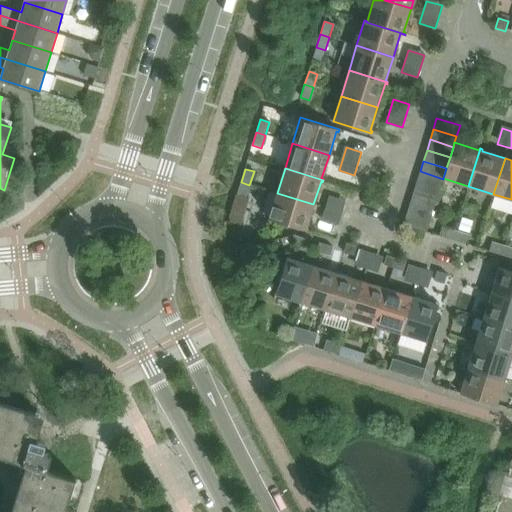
[(439,189),(443,179),(420,171),(416,182),(439,189)]
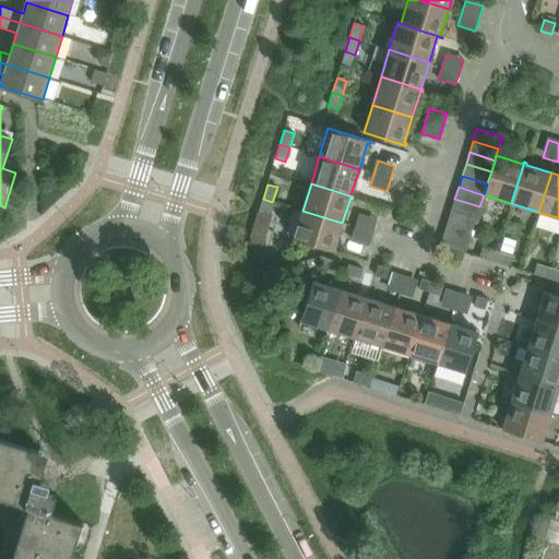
[(268,216),(272,202),(263,199),(259,213),(268,216)]
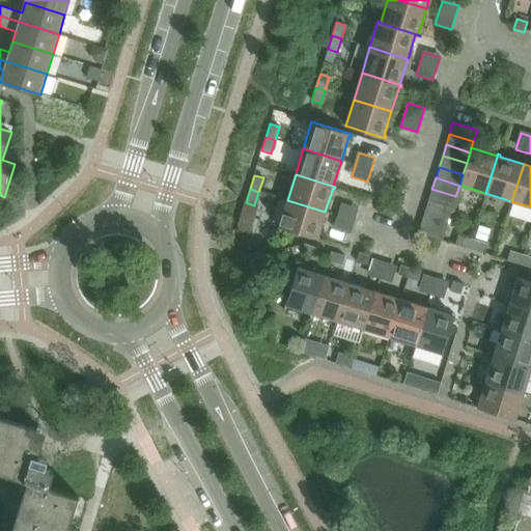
[(452,207),(455,196),(431,189),(428,200),(452,207)]
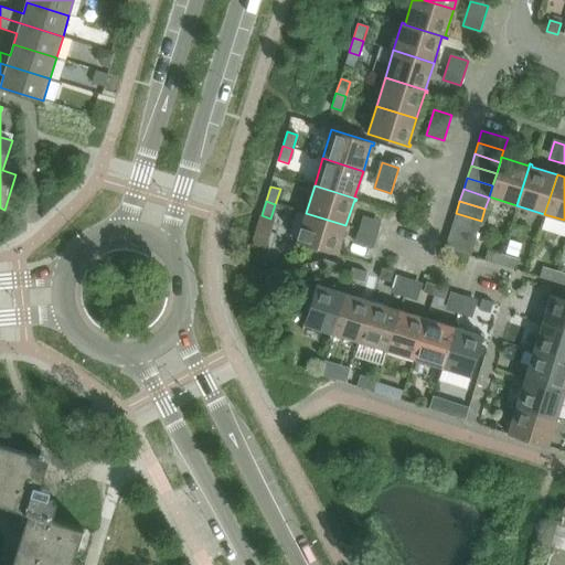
[(338,252),(345,225),(306,213),(297,242),(339,255),(340,252),(338,252)]
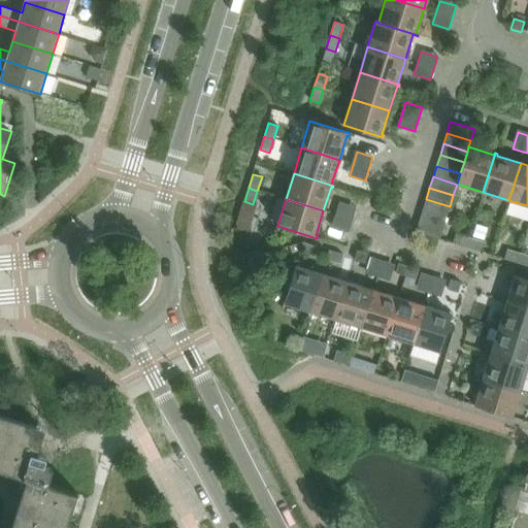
[(447,218),(450,206),(426,199),(423,210),(447,218)]
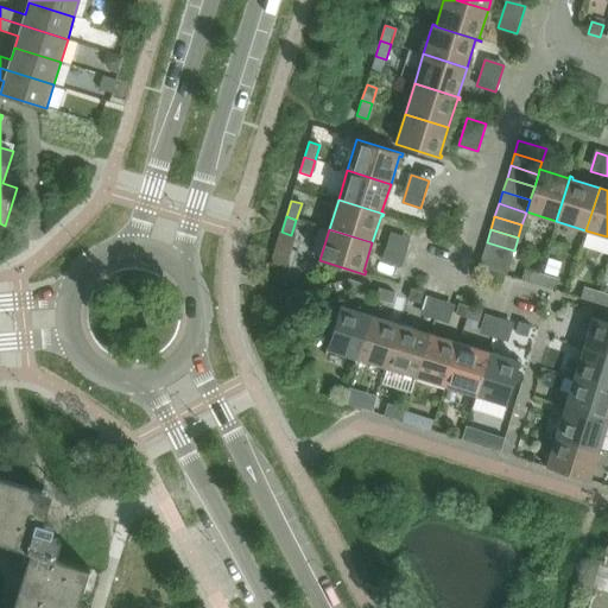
[(391,235),(382,263),(401,268),(410,241),(391,235)]
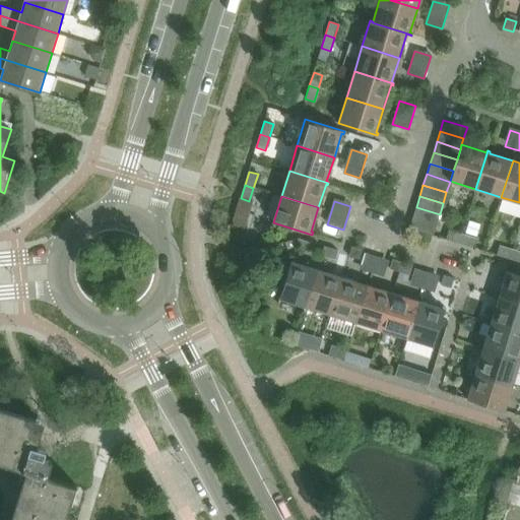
[(436,224),(440,214),(416,207),(412,217),(436,224)]
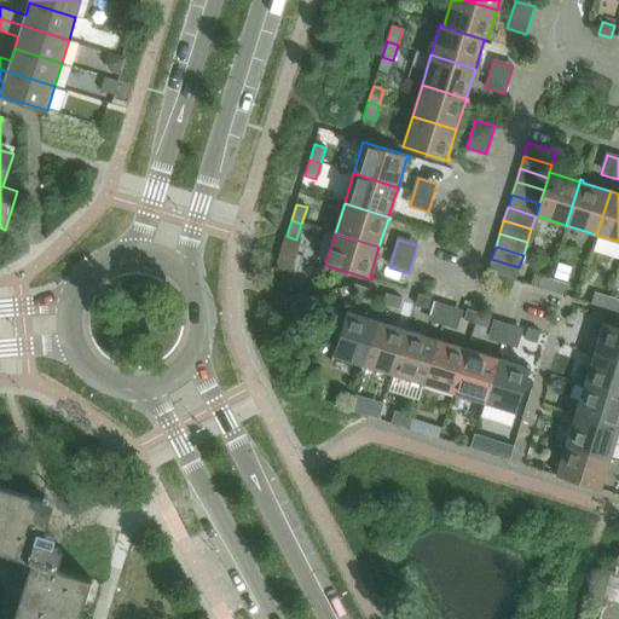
[(515,281),(519,267),(491,259),(487,272),(515,281)]
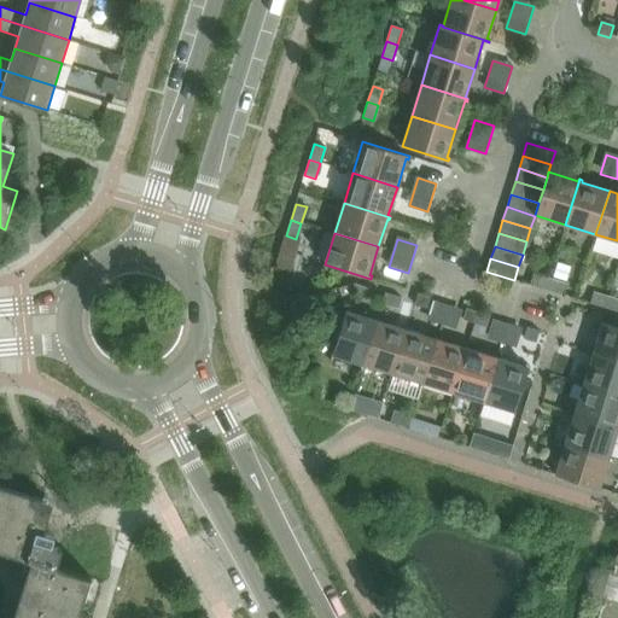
[(546,290),(549,279),(534,274),(530,285),(546,290)]
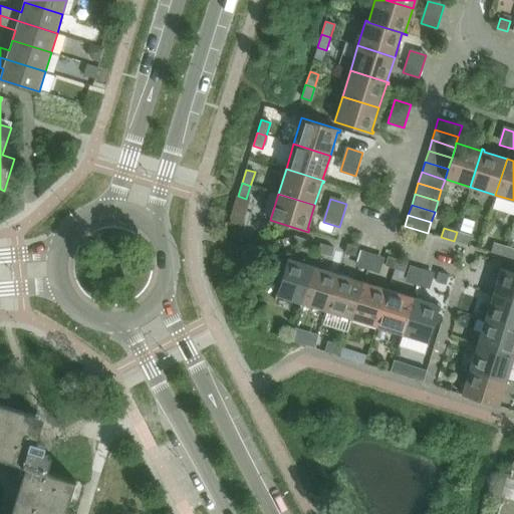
[(467,245),(470,236),(457,232),(454,241),(467,245)]
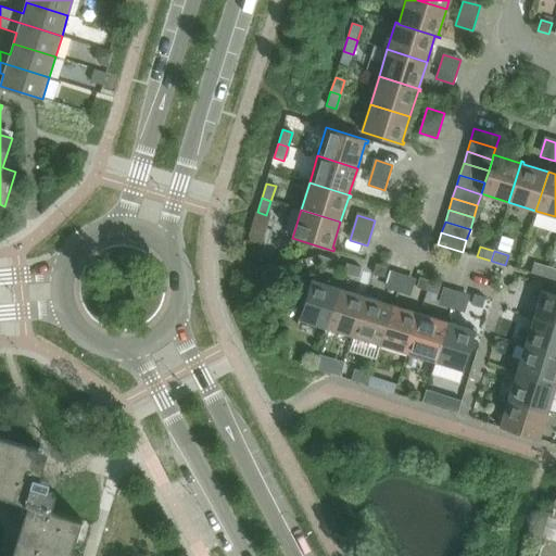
[(330,269),(333,260),(318,255),(316,265),(330,269)]
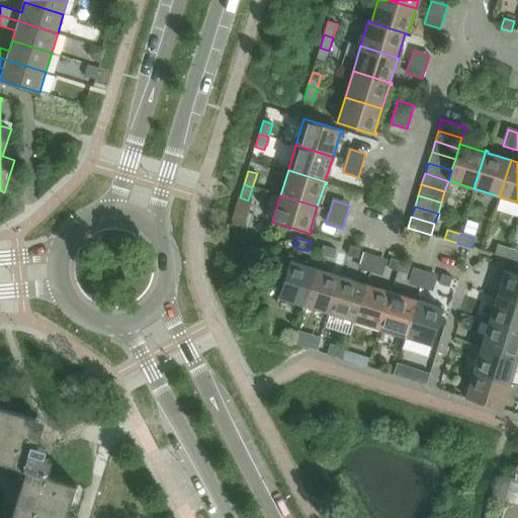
[(334,259),(336,250),(323,246),(320,255),(334,259)]
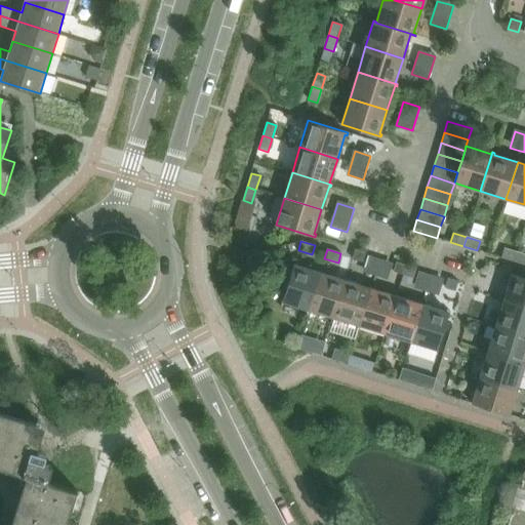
[(363,263),(366,252),(356,249),(353,258),(363,263)]
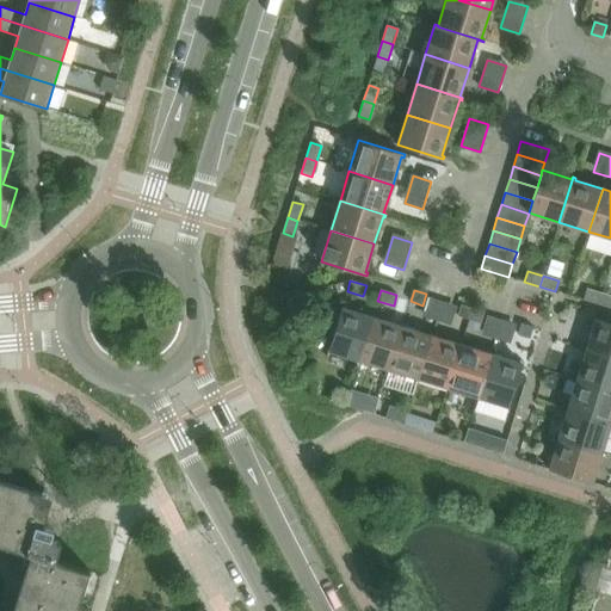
[(599,306),(603,295),(586,290),(584,301),(599,306)]
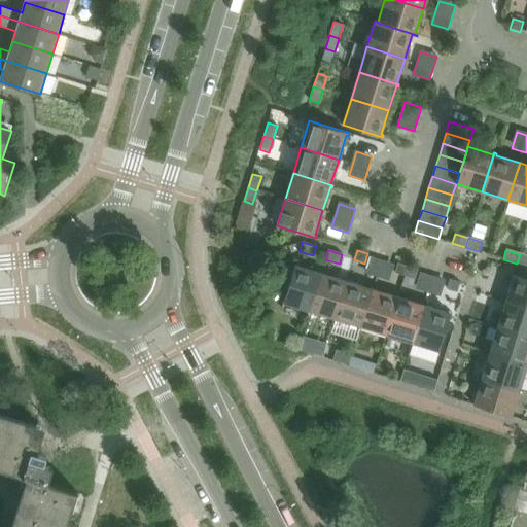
[(526,266),(526,255),(520,254),(517,264),(526,266)]
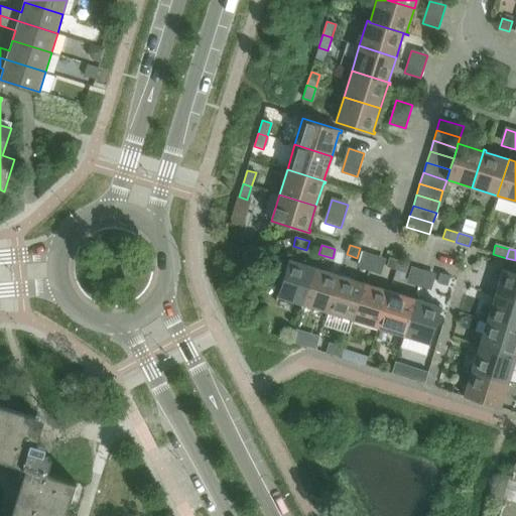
[(358,268),(380,275),(385,260),(363,252),(358,268)]
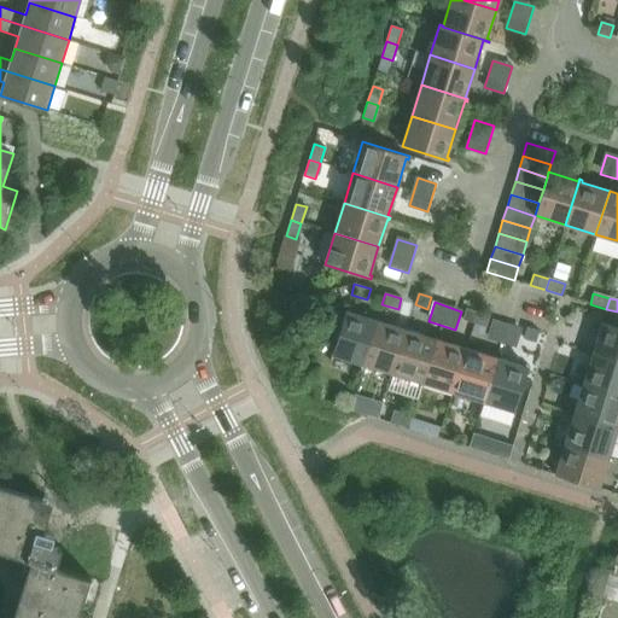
[(474,324),(478,312),(466,308),(462,320),(474,324)]
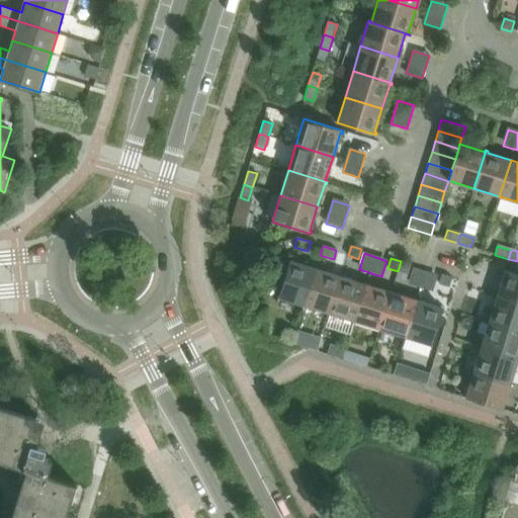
[(305,306),(316,269),(292,261),(292,259),(290,259),(278,297),(305,306)]
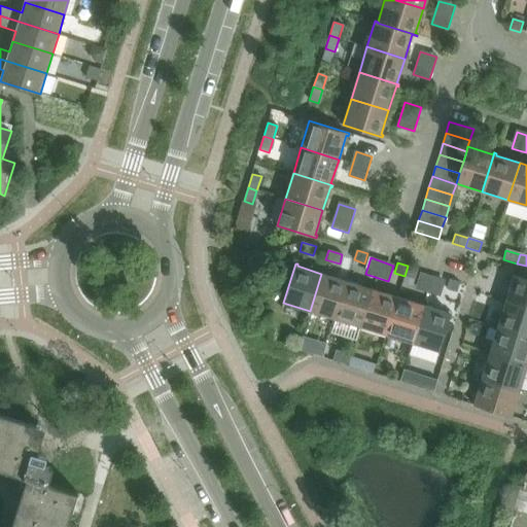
[(415,279),(418,269),(408,266),(405,276),(415,279)]
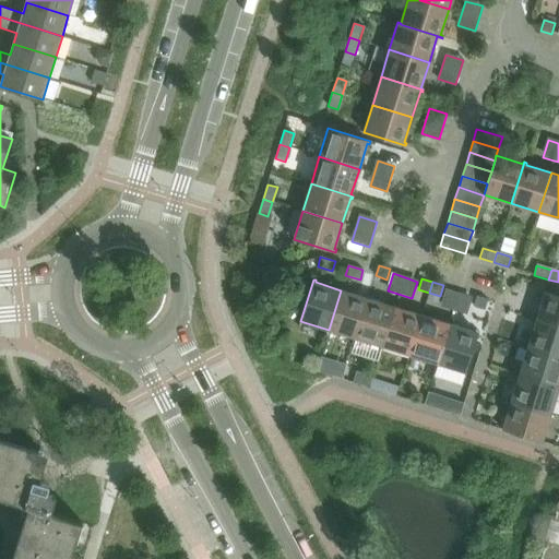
[(441,306),(466,314),(472,297),(447,289),(441,306)]
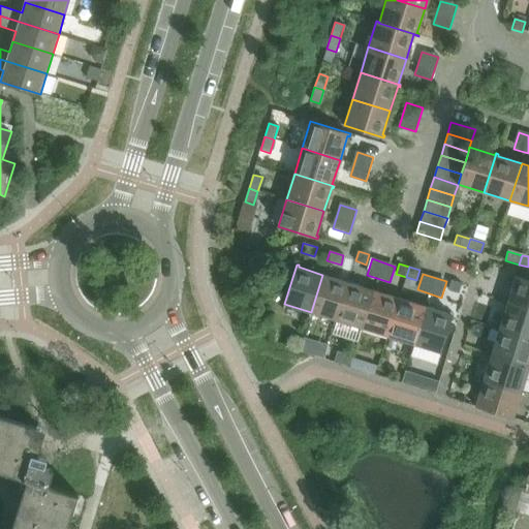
[(337,320),(348,280),(347,280),(347,282),(322,275),(311,312),(337,320)]
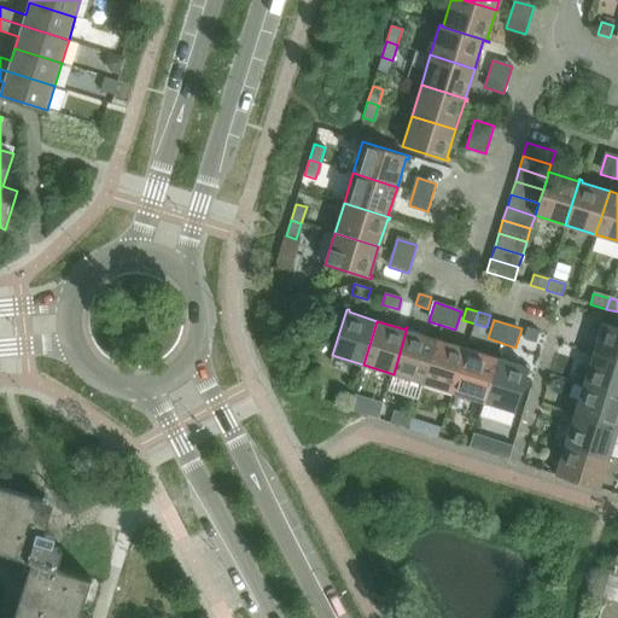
[(617,361),(617,327),(600,322),(599,325),(601,326),(593,354),(617,361)]
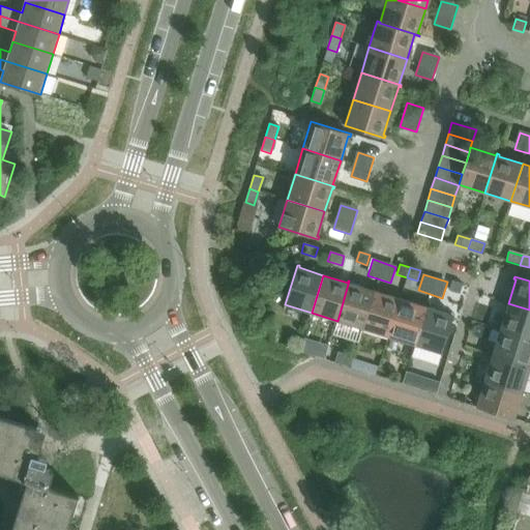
[(362,328),(374,291),(350,284),(351,282),(349,281),(337,321),(362,328)]
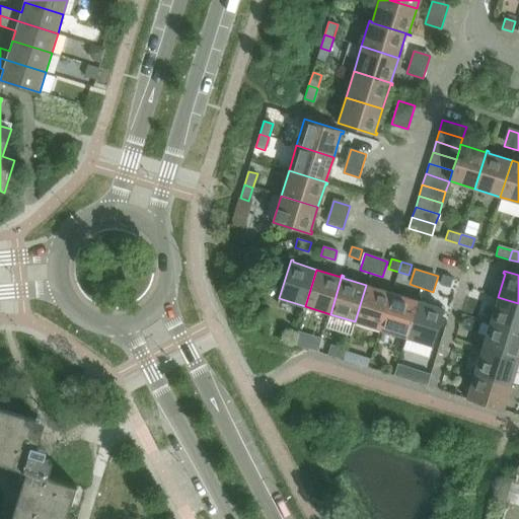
[(450,288),(453,278),(443,275),(440,285),(450,288)]
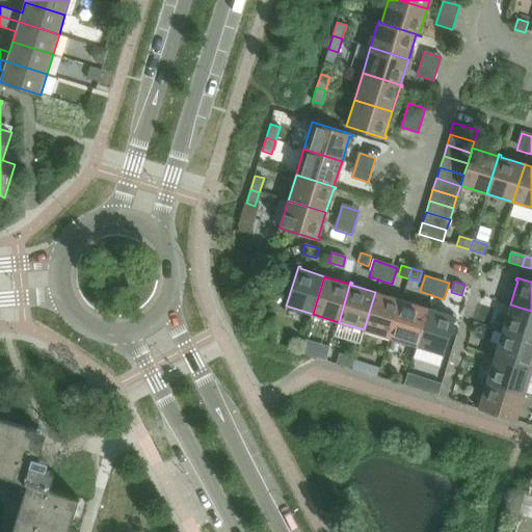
[(391,338),(402,298),(401,297),(400,299),(375,292),(364,329),(391,338)]
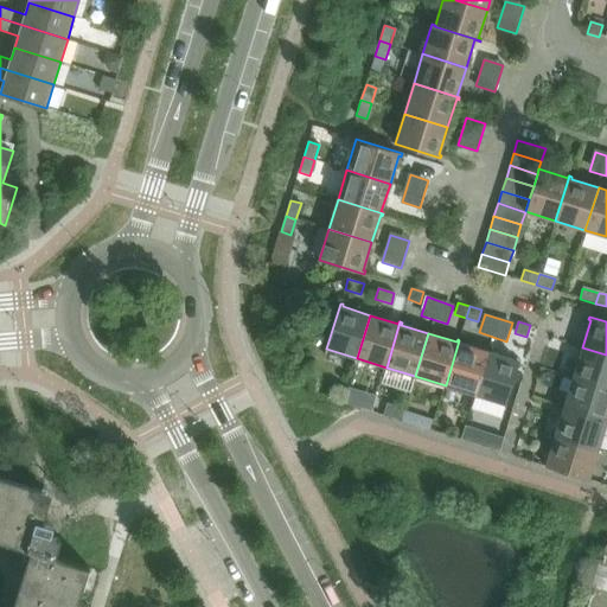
[(474,395),(487,352),(460,343),(461,340),(459,340),(446,385),(474,395)]
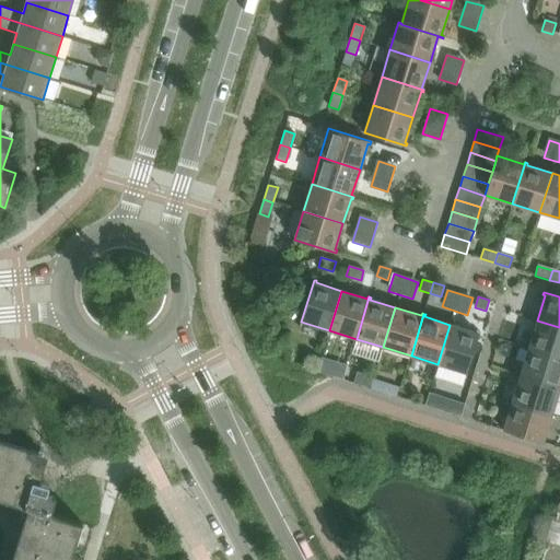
[(559,358),(559,327),(537,321),(529,346),(527,346),(526,347),(559,358)]
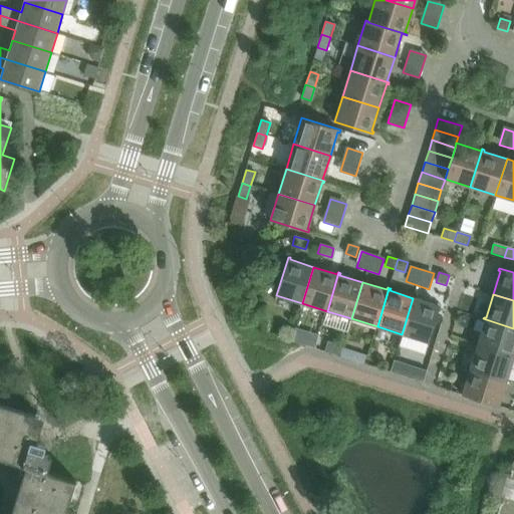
[(428,342),(440,304),(437,303),(437,305),(413,298),(402,334),(428,342)]
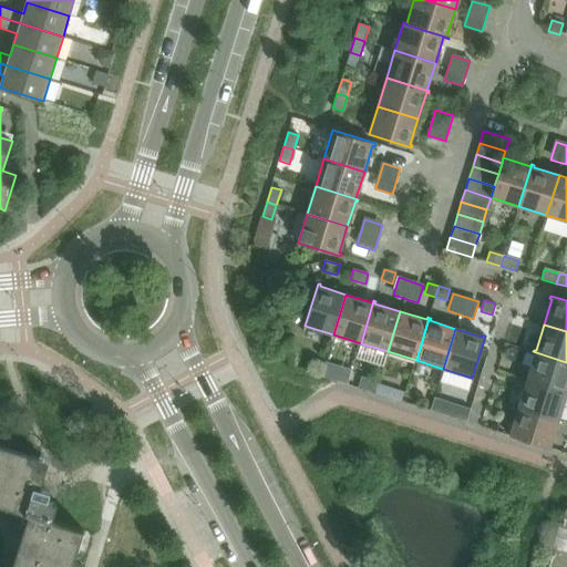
[(566,392),(566,391),(566,362),(533,351),(533,353),(535,353),(527,380),(566,392)]
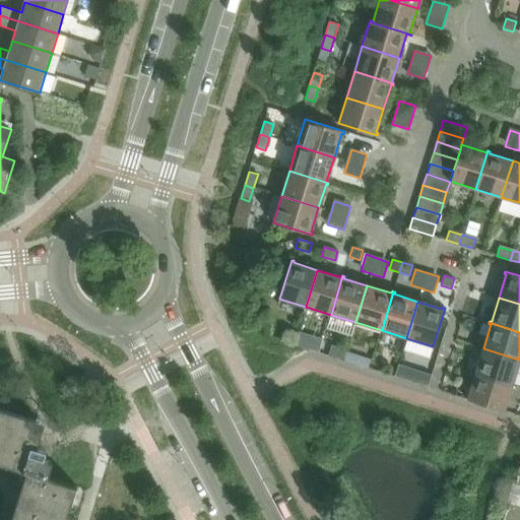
[(512,385),(519,360),(483,348),(475,372),(473,371),(473,373),(512,385)]
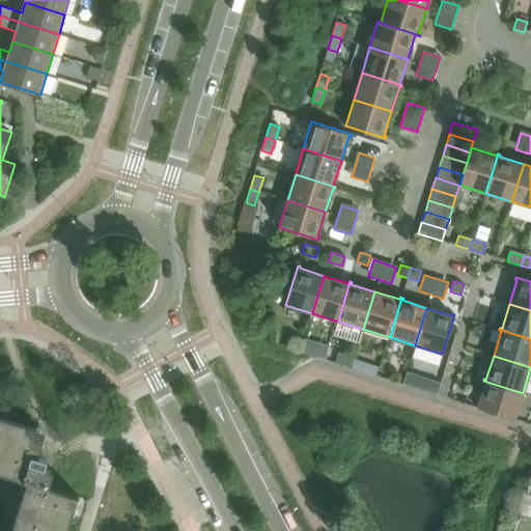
[(514,420),(523,393),(483,381),(482,382),(484,383),(477,408),(514,420)]
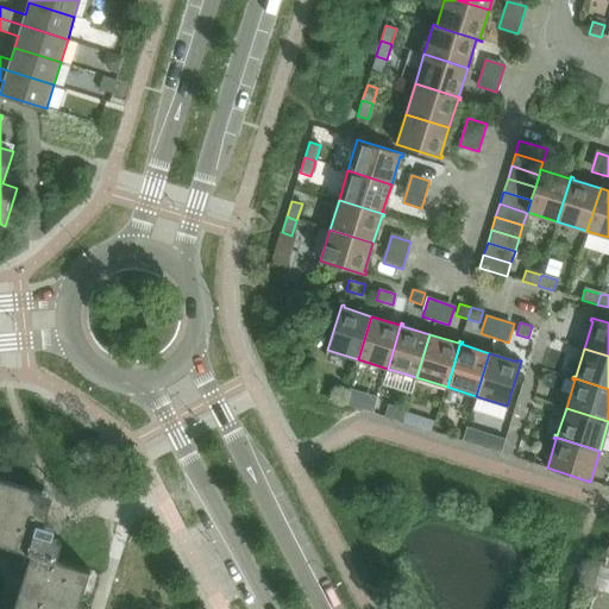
[(36,521),(43,500),(0,485),(0,541),(26,551),(23,562),(35,565),(20,608),(76,608),(89,570),(55,559),(61,539),(51,537),(55,527),(36,521)]
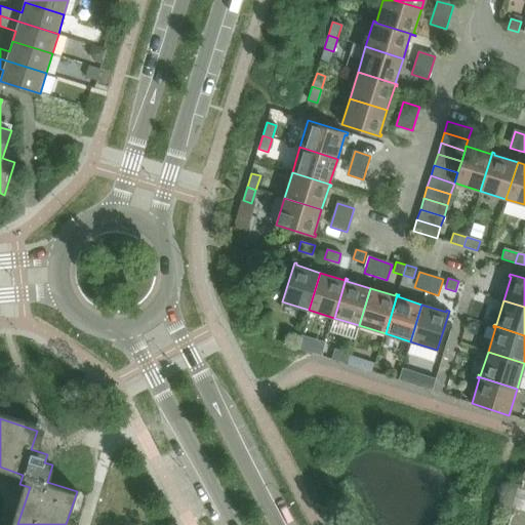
[(524,524),(524,470),(522,481),(523,482),(521,487),(518,486),(511,508),(515,509),(513,514),(512,514),(508,524),(524,524)]
